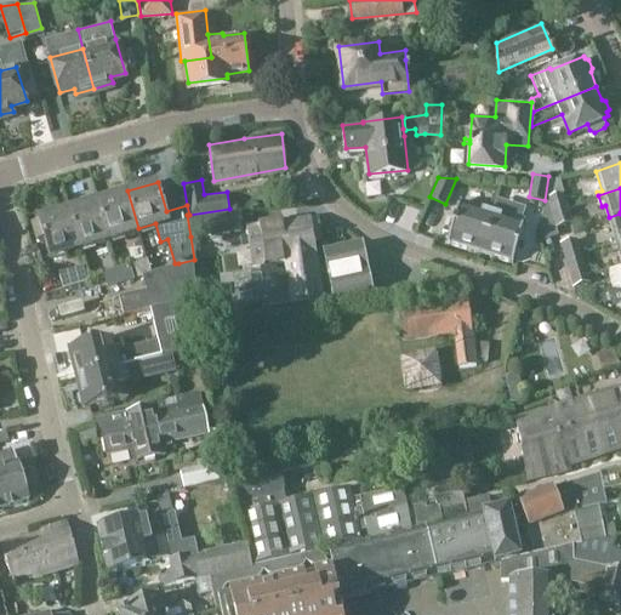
[(547,195),(551,209),(568,204),(564,189),(547,195)]
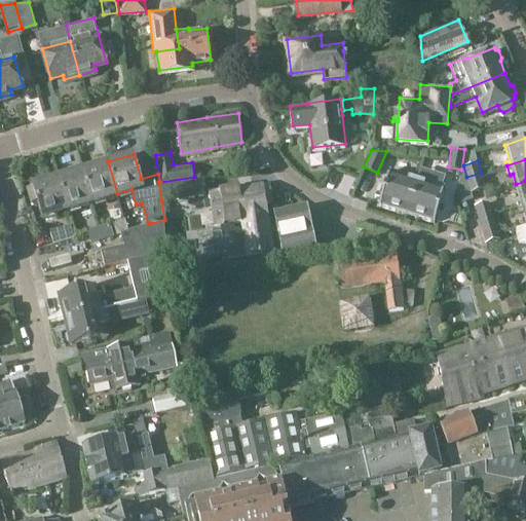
[(108,161),(83,168),(94,199),(117,193),(108,161)]
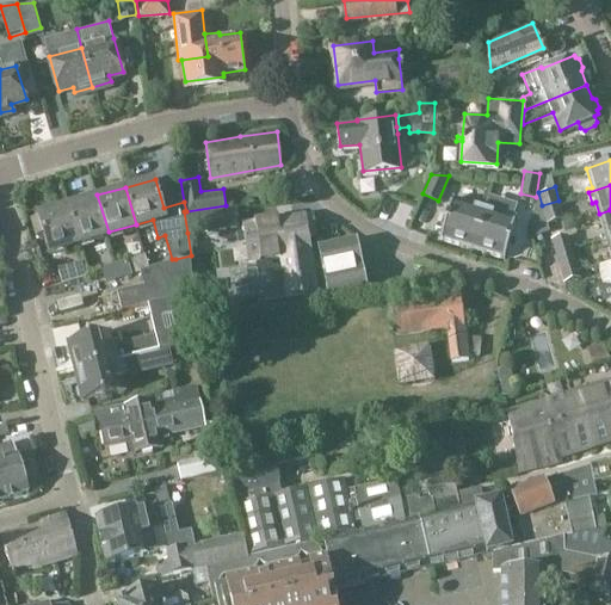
[(109,232),(97,195),(68,203),(79,240),(109,232)]
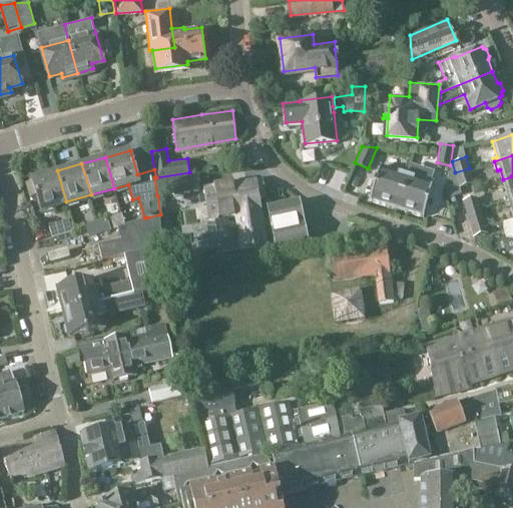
[(370,198),(397,206),(407,172),(380,163),(370,198)]
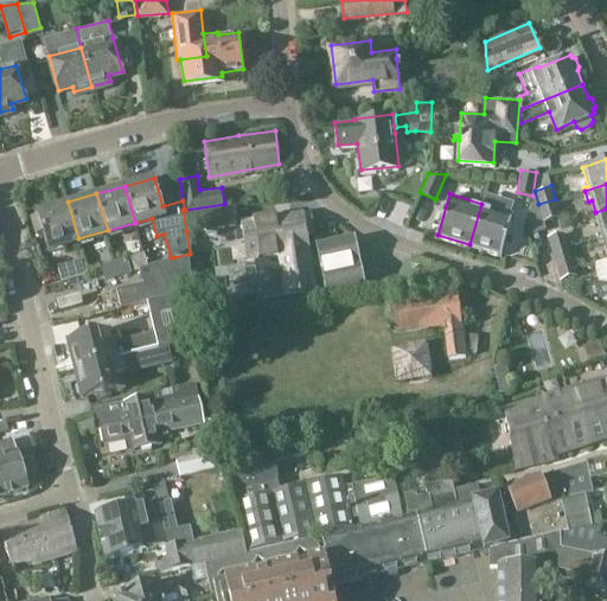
[(538,204),(543,219),(560,215),(555,199),(538,204)]
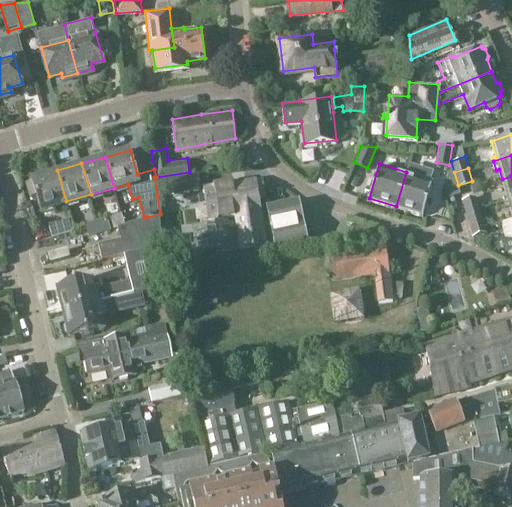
[(31,193),(36,192),(41,209),(66,202),(57,170),(32,177),(33,179),(27,180),(31,193)]
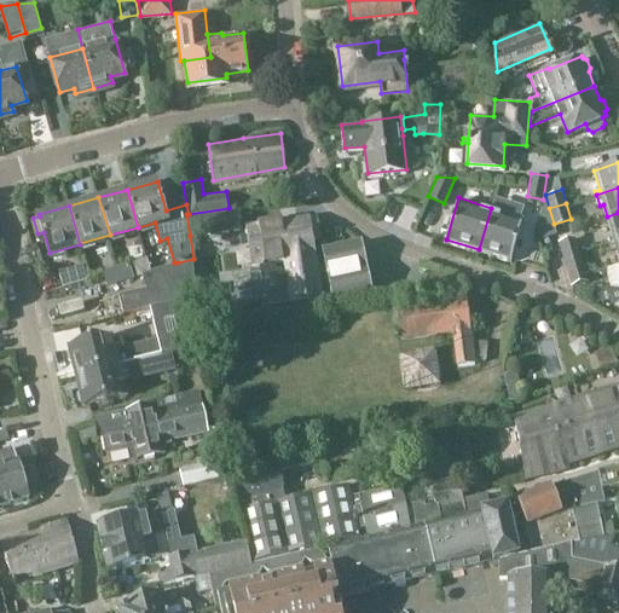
[(186,214),(190,236),(243,229),(241,207),(229,208),(189,214),(186,214)]
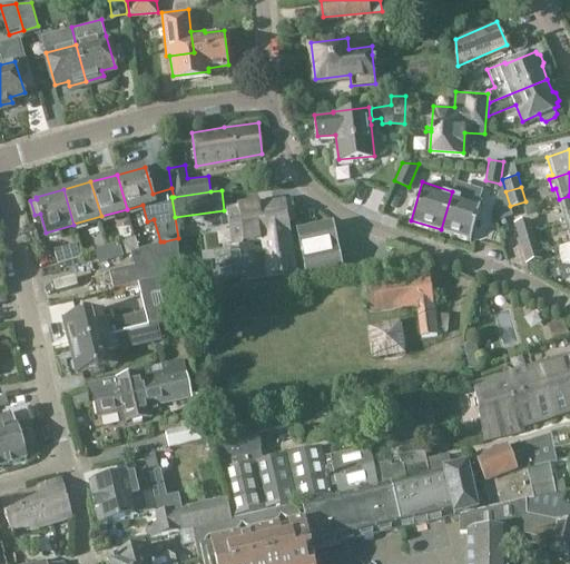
[(470,238),(482,200),(452,191),(441,229),(470,238)]
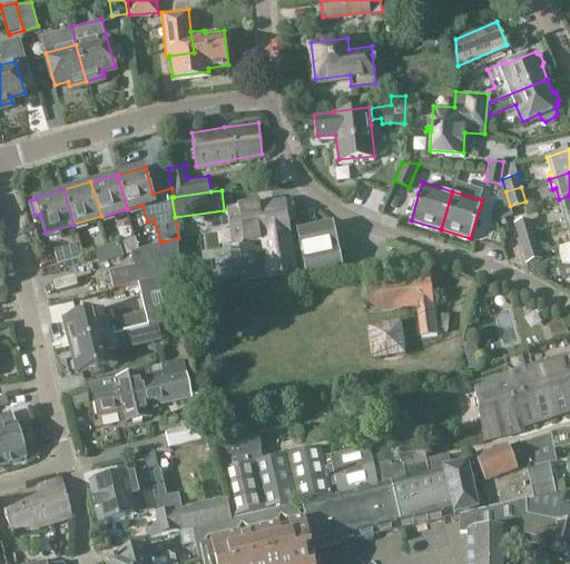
[(569,195),(569,196),(559,199),(564,216),(559,217),(561,221),(569,218),(569,195)]
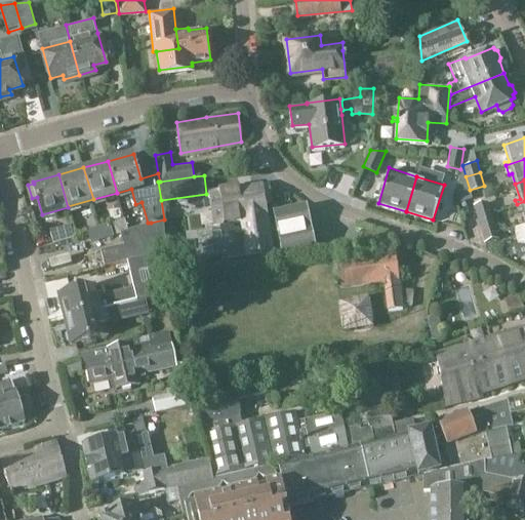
[(213,223),(241,218),(246,254),(273,250),(267,214),(265,199),(271,199),(269,184),(263,185),(263,184),(209,191),(213,223)]
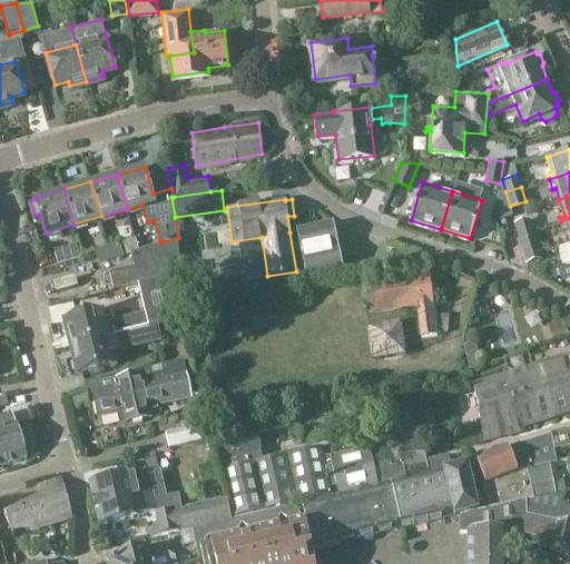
[(529,217),(514,220),(519,234),(532,229),(529,217)]
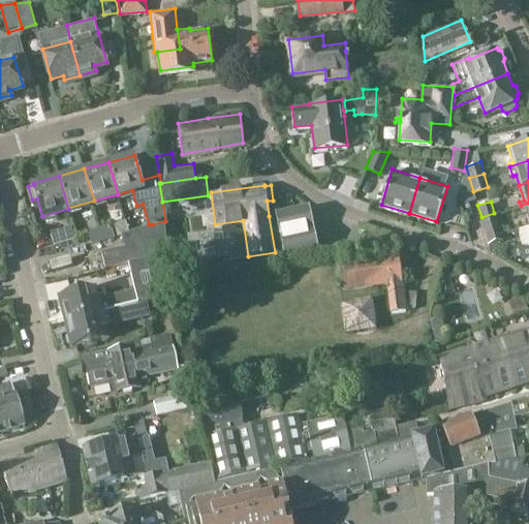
[(309,207),(276,213),(285,254),(318,248),(309,207)]
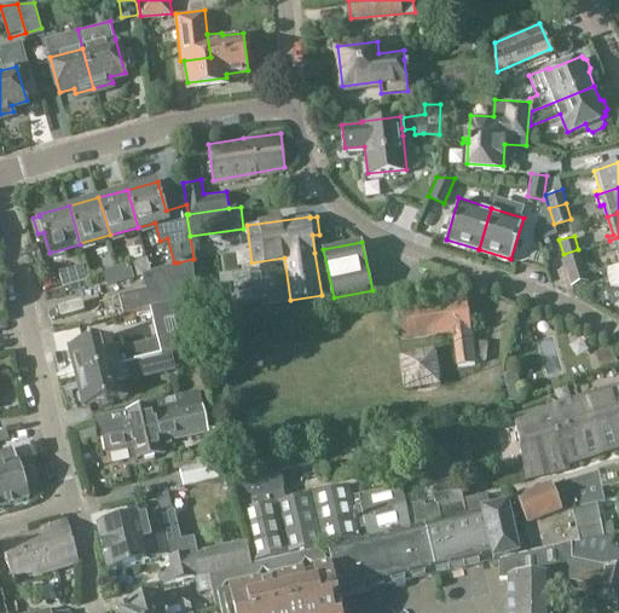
[(563,254),(567,267),(582,264),(578,249),(563,254)]
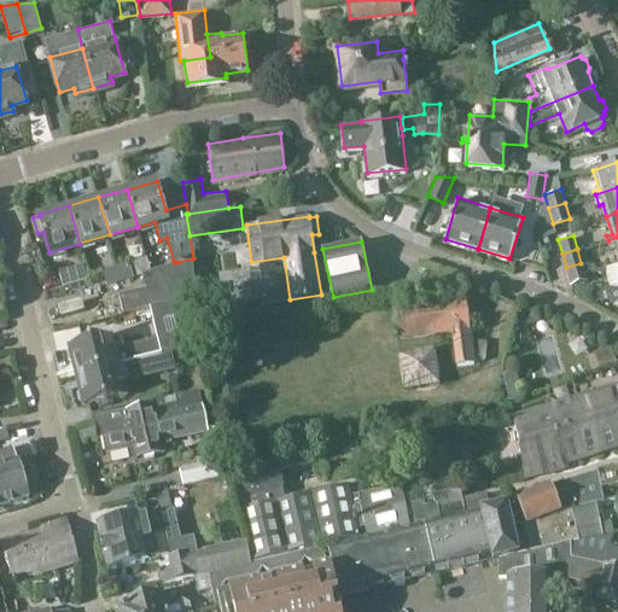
[(133,258),(136,274),(151,269),(146,255),(133,258)]
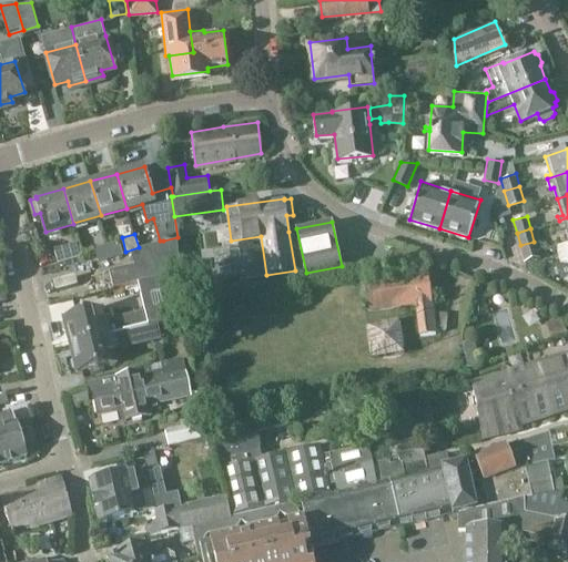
[(94,246),(99,259),(123,252),(119,238),(94,246)]
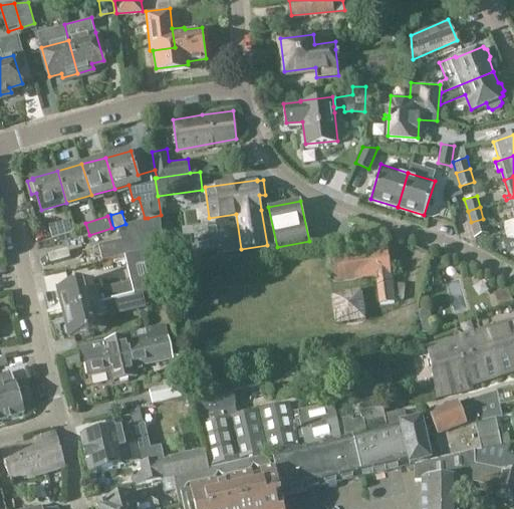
[(513,217),(503,221),(508,237),(513,236),(513,235),(513,217)]
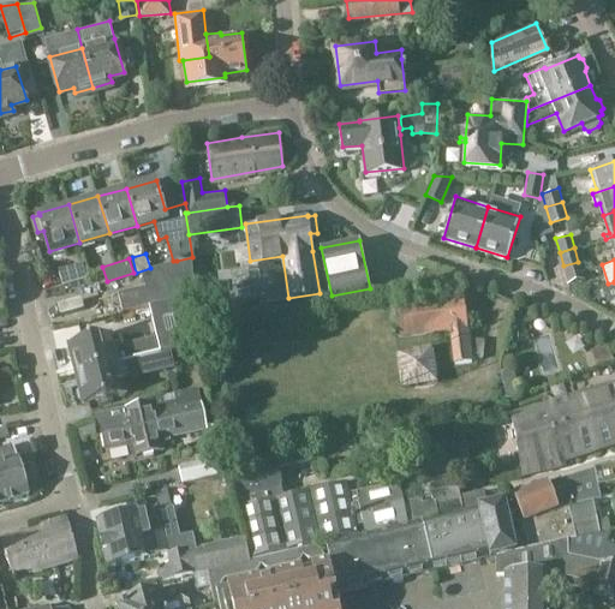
[(89,273),(85,261),(59,268),(63,282),(87,275),(89,273)]
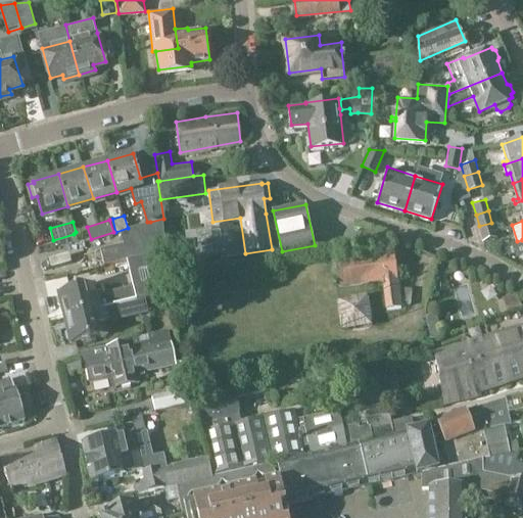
[(495,236),(491,223),(479,226),(483,240),(495,236)]
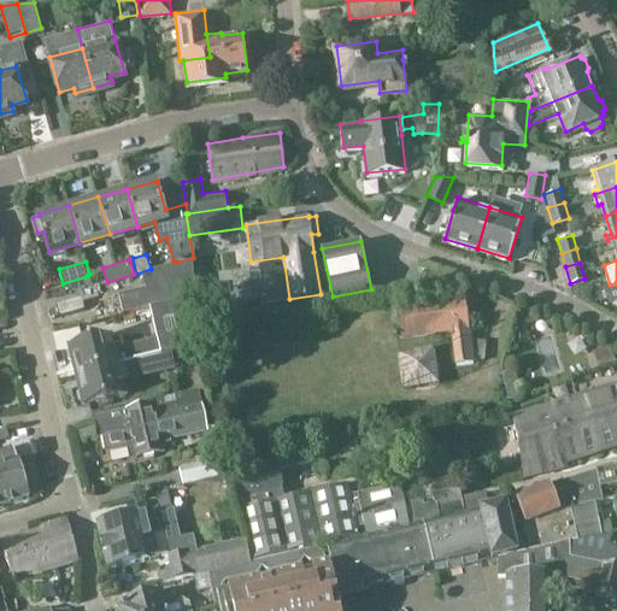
[(419,293),(442,292),(466,289),(469,278),(447,272),(427,266),(419,293)]
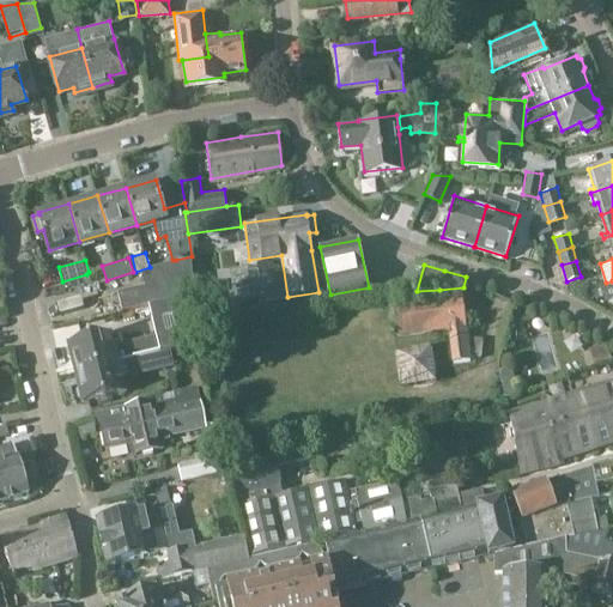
[(612,280),(612,281),(606,283),(599,283),(583,286),(586,297),(595,295),(596,297),(605,295),(606,298),(612,296),(612,280)]
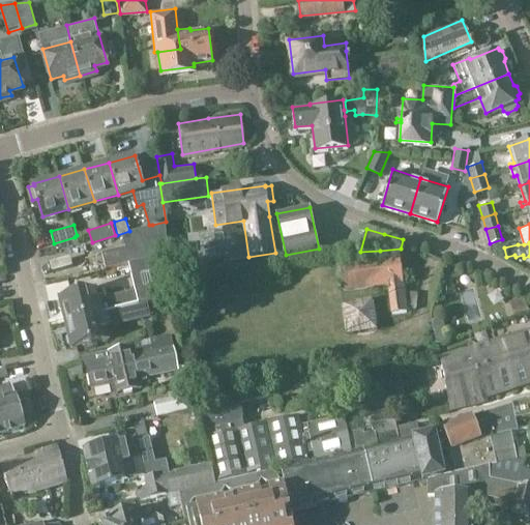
[(105,266),(128,261),(124,246),(101,252),(105,266)]
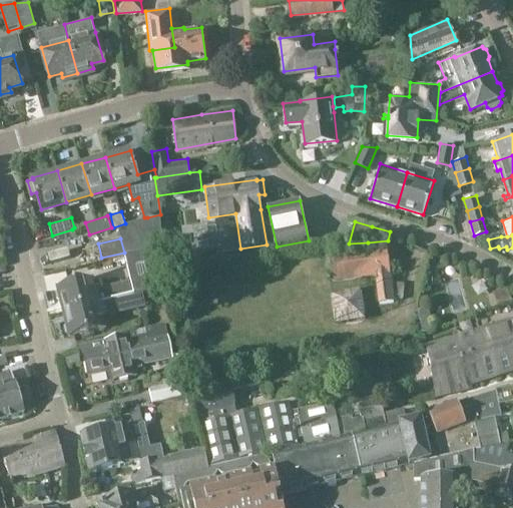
[(96,288),(99,301),(106,299),(120,296),(120,295),(167,283),(162,243),(124,252),(130,279),(107,285),(96,288)]
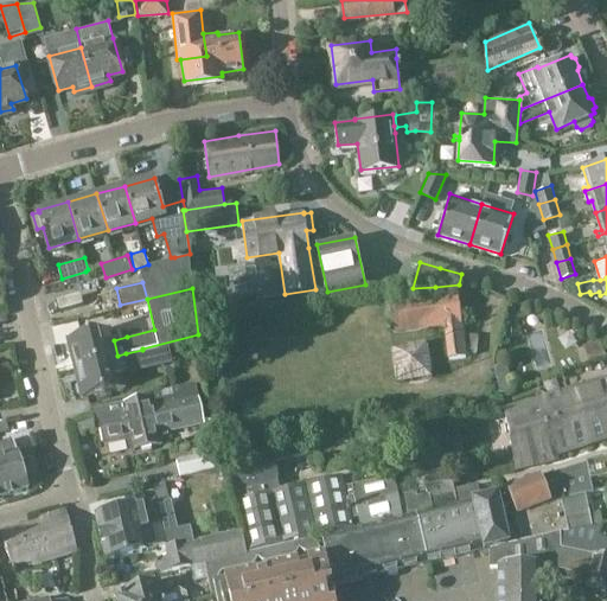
[(466,352),(466,351),(461,314),(458,288),(390,296),(394,328),(446,323),(449,355),(466,352)]
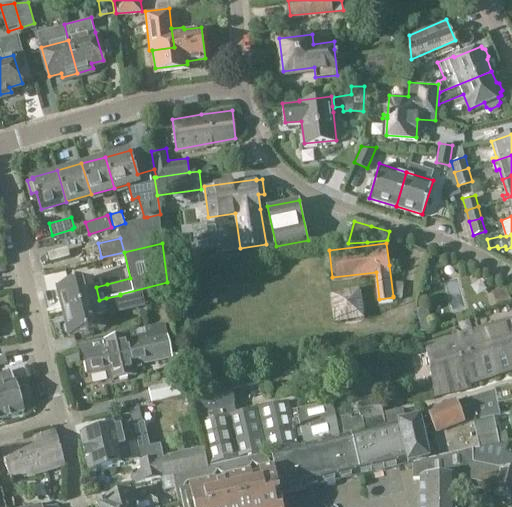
[(60,297),(63,309),(99,300),(96,287),(93,274),(57,283),(58,287),(55,290),(56,295),(60,297)]
